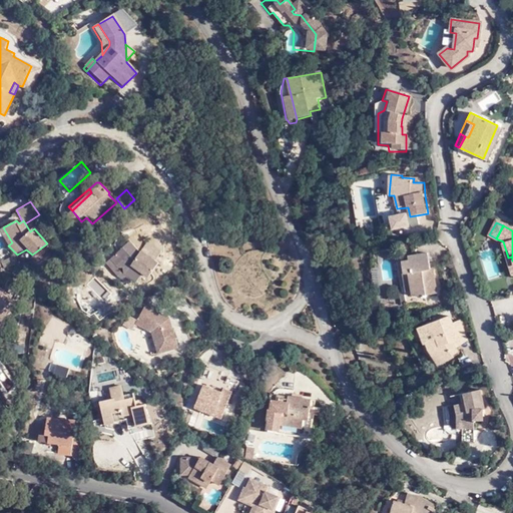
[(12,242),(3,227),(0,229),(0,231),(8,245),(12,242)]
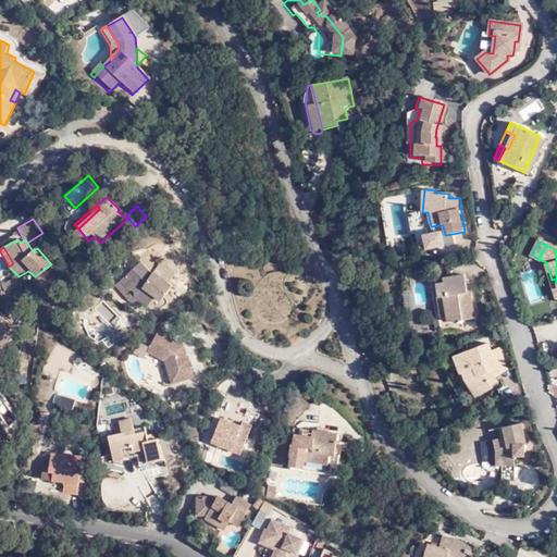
[(151,295),(163,302),(174,285),(156,271),(153,273),(146,265),(138,272),(134,269),(121,282),(136,300),(145,305),(151,295)]
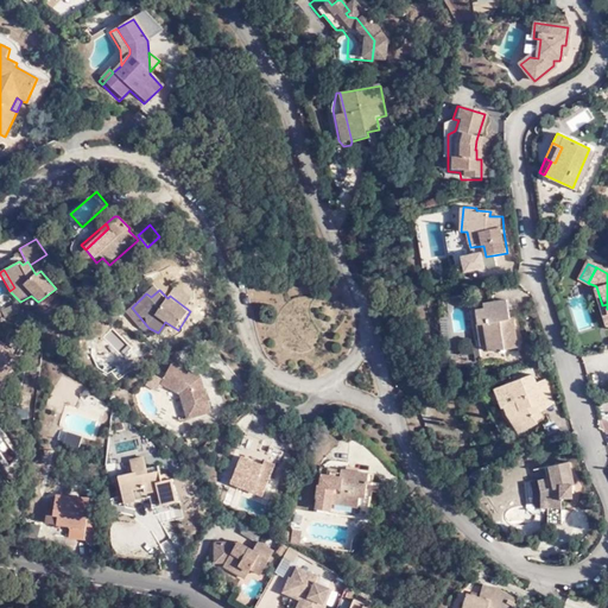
[(501,301),(481,305),(481,310),(476,311),(479,327),(474,328),(480,350),(488,348),(488,352),(507,356),(506,349),(518,346),(511,318),(507,318),(501,301)]
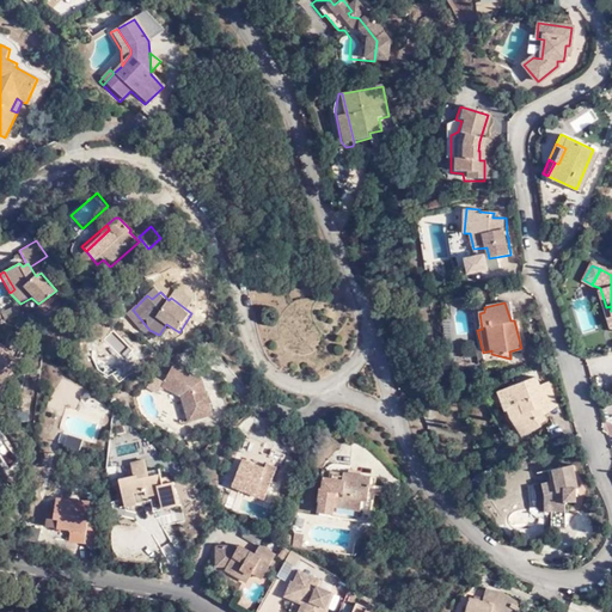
[(2,320),(19,317),(20,306),(1,312),(2,320)]
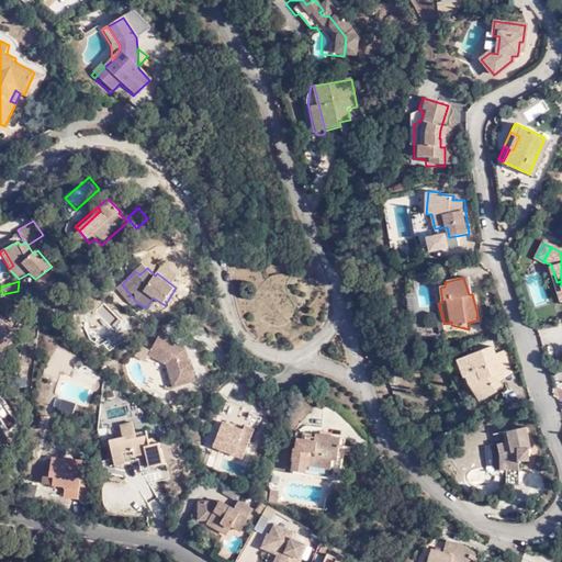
[(0,357),(0,347),(10,329),(9,328),(11,322),(0,315),(0,362),(2,358),(0,357)]
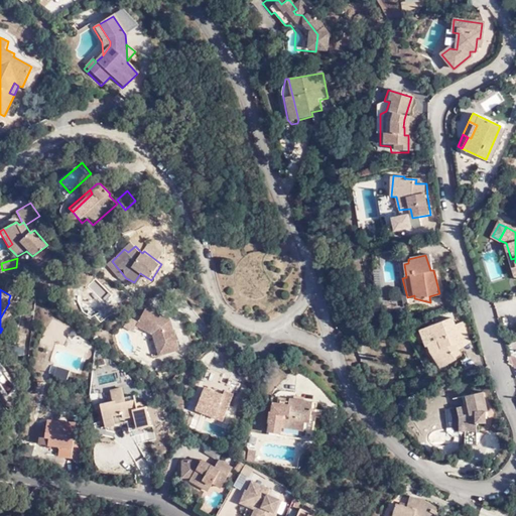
[(14,304),(9,302),(0,318),(0,328),(2,329),(14,304)]
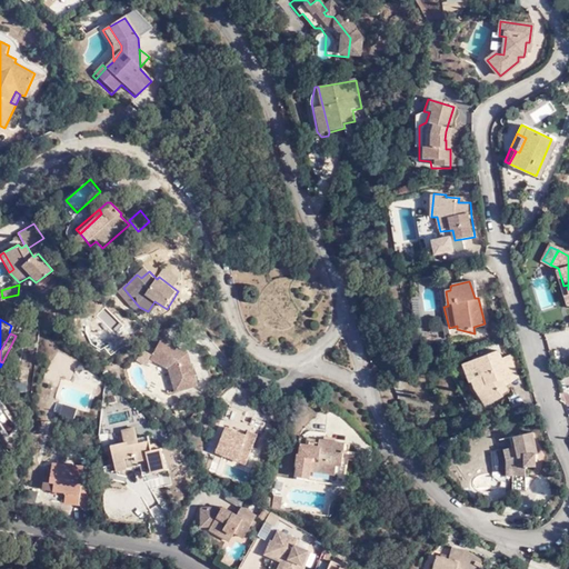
[(170,368),(178,391),(199,385),(189,353),(161,339),(152,359),(170,368)]
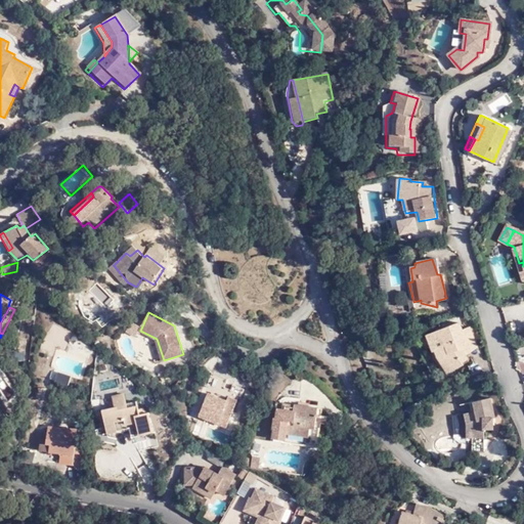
[(463,331),(460,324),(439,332),(428,336),(434,351),(440,365),(446,376),(465,364),(461,359),(477,350),(471,329),(463,331)]
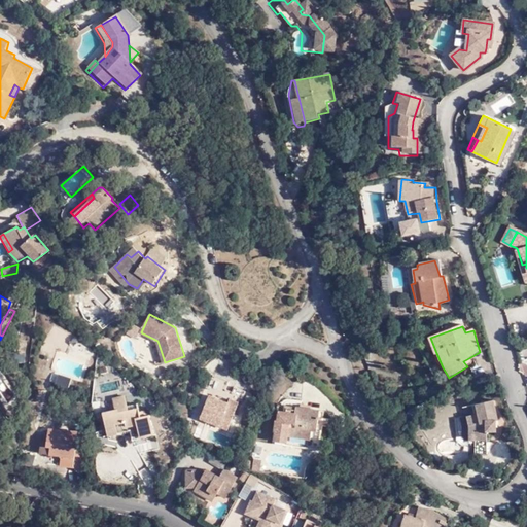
[(220,401),(222,396),(213,392),(211,397),(220,401)]
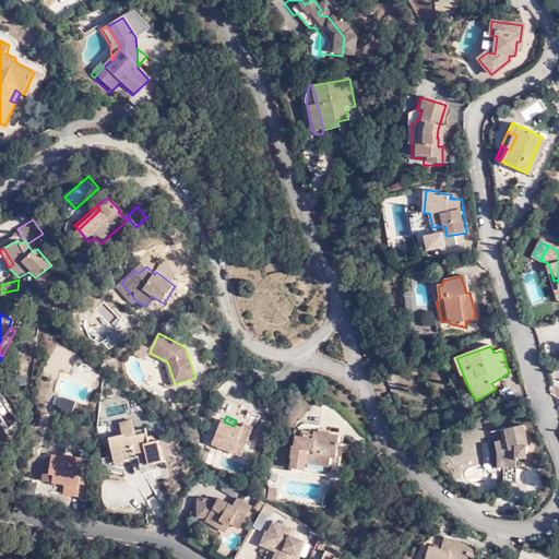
[(135,435),(132,420),(118,423),(120,436),(108,438),(113,462),(125,460),(123,450),(132,448),(133,453),(145,450),(149,462),(163,460),(161,445),(155,447),(154,440),(149,440),(146,432),(135,435)]
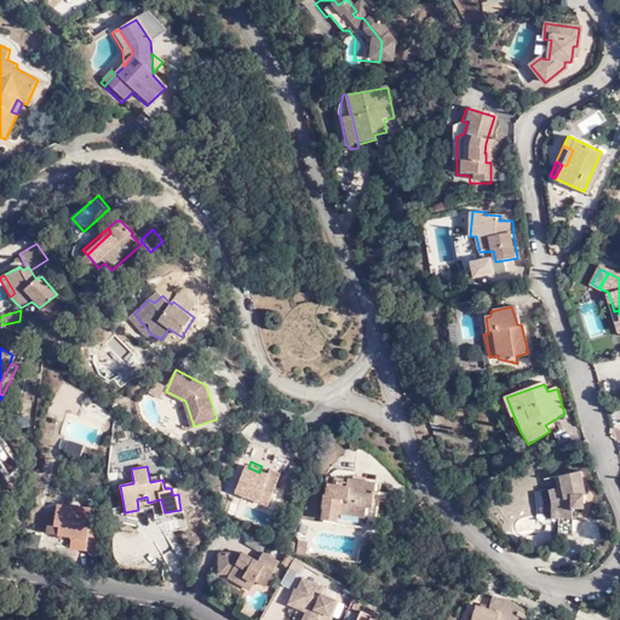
[(281,475),(262,466),(259,472),(248,468),(237,493),(268,506),(281,475)]
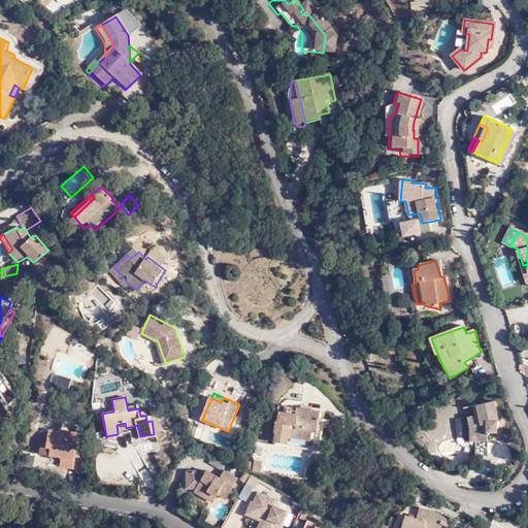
[(476,435),(473,435),(474,441),(487,441),(487,430),(497,430),(497,421),(499,419),(493,399),(476,403),(479,413),(468,416),(470,425),(476,425),(476,435)]
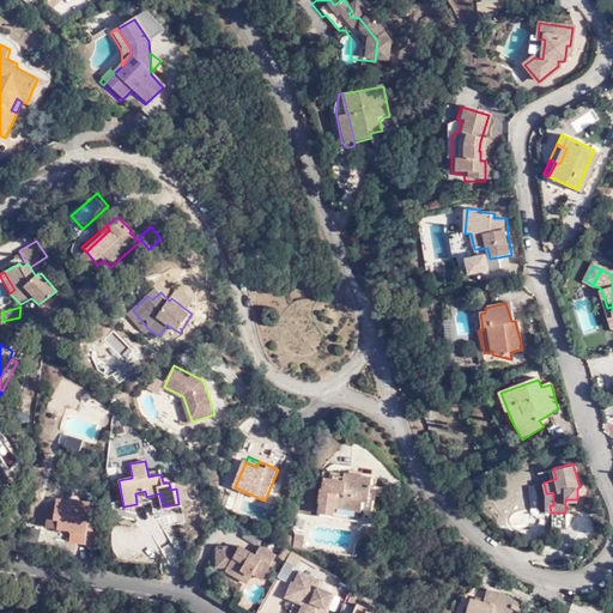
[(320,514),(334,516),(337,508),(363,511),(364,499),(369,499),(371,495),(387,497),(388,485),(372,484),(371,477),(332,471),(331,479),(323,479),(320,514)]
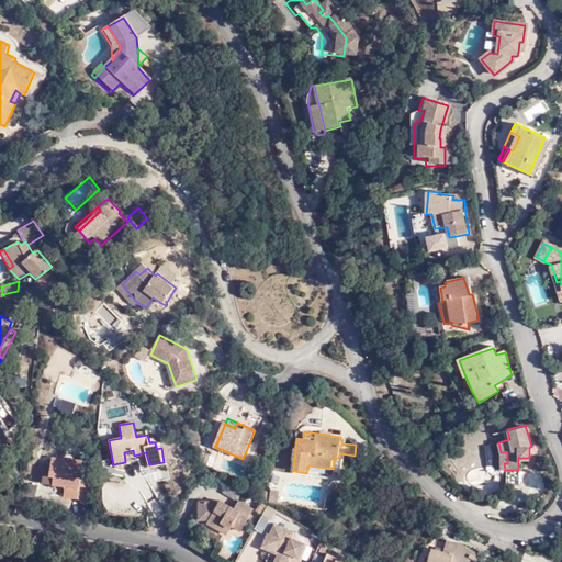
[(51,457),(49,471),(49,475),(53,476),(53,484),(77,486),(80,461),(51,457)]
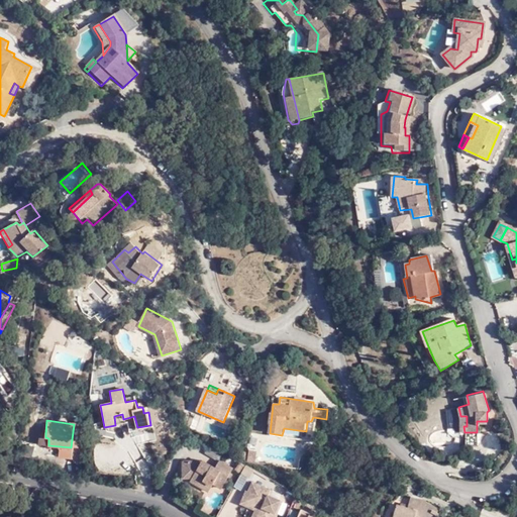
[(45,437),(45,433),(38,433),(37,444),(48,445),(48,438),(45,437)]
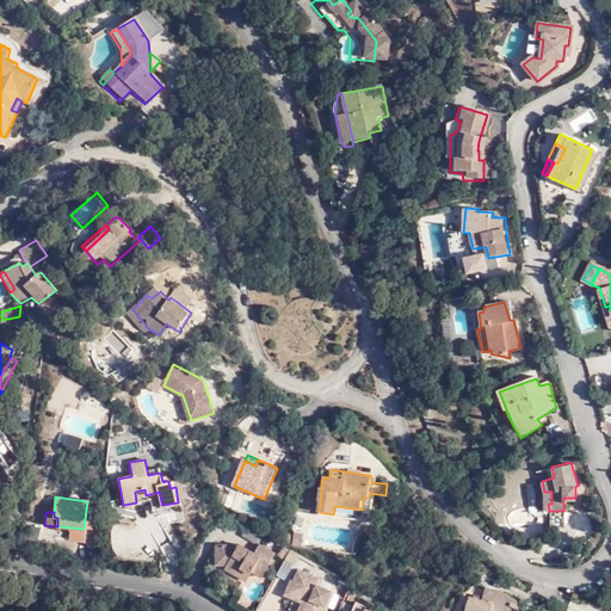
[(303,534),(294,532),(292,548),(302,550),(303,534)]
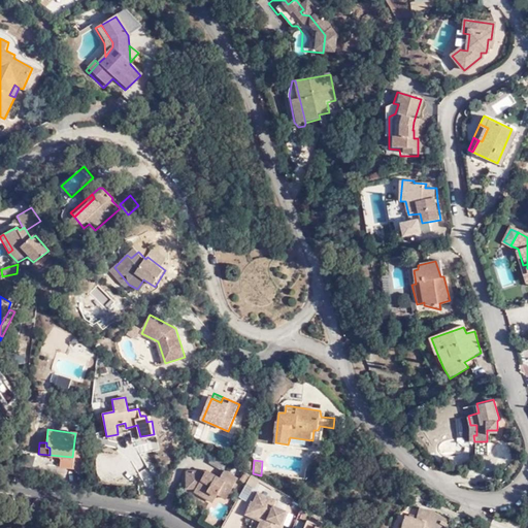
[(206,470),(204,475),(211,480),(215,475),(206,470)]
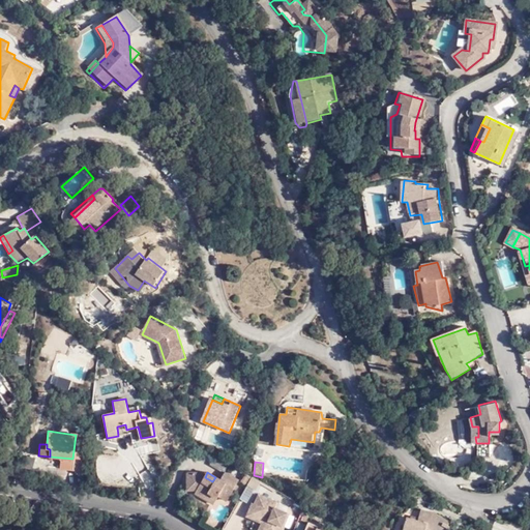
[(212,481),(205,477),(200,473),(188,473),(188,491),(195,491),(204,496),(206,492),(218,499),(219,497),(227,502),(240,481),(226,473),(222,480),(215,477),(212,481)]
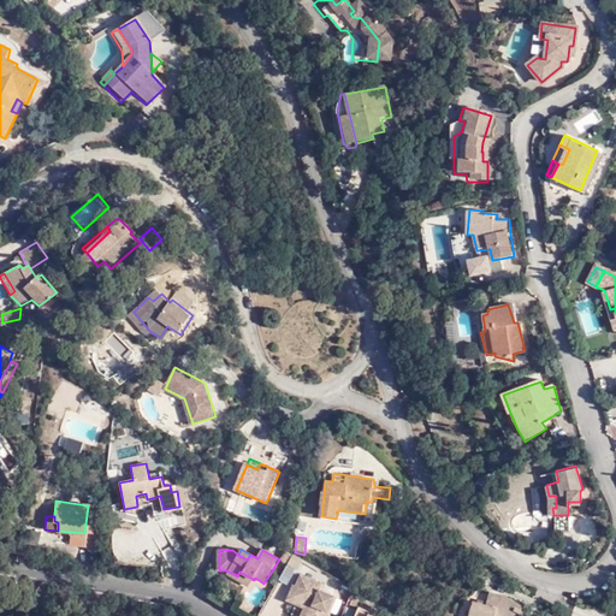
[(237,576),(226,570),(225,574),(235,580),(237,576)]
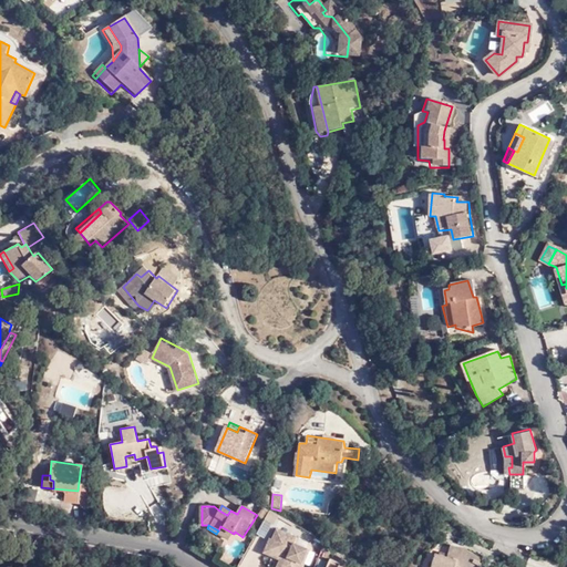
[(229,542),(234,534),(220,526),(218,531),(216,534),(229,542)]
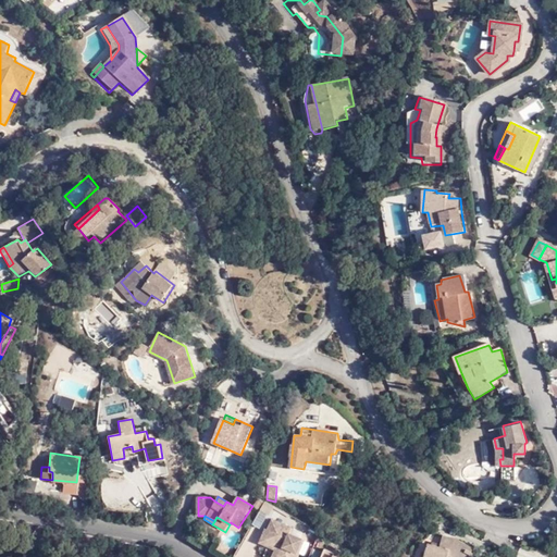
[(258,548),(273,555),(275,551),(280,553),(277,556),(296,556),(300,546),(287,541),(288,533),(270,525),(264,536),(263,535),(258,548)]
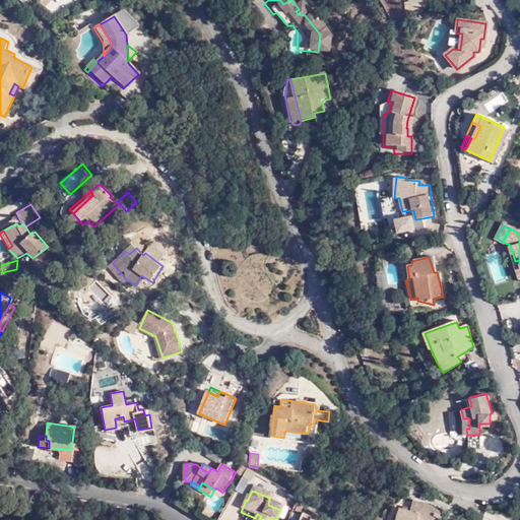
[(441,514),(423,505),(421,506),(409,503),(407,513),(396,510),(393,519),(436,519),(437,519),(439,519),(441,514)]
